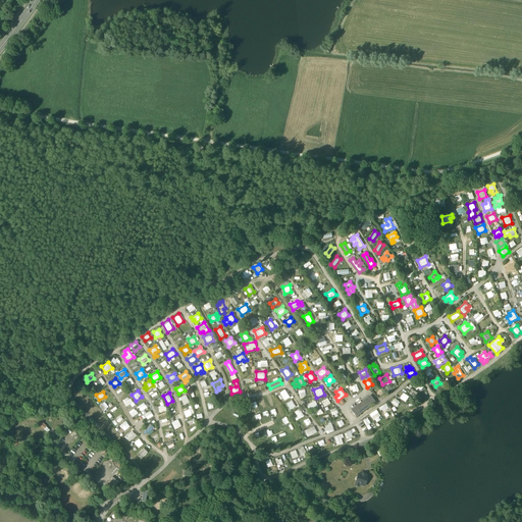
[(349,409),(354,416),(374,401),(370,395),(349,409)]
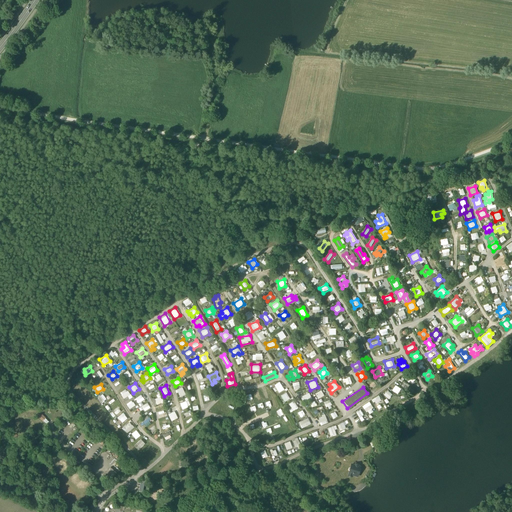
[(175,390),(176,393),(178,392),(180,396),(185,395),(183,388),(175,390)]
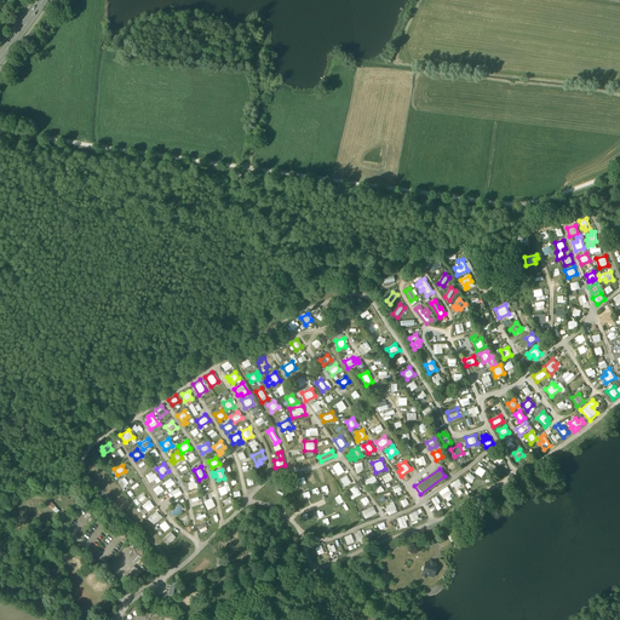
[(155,480),(158,483),(160,481),(153,471),(145,476),(150,483),(155,480)]
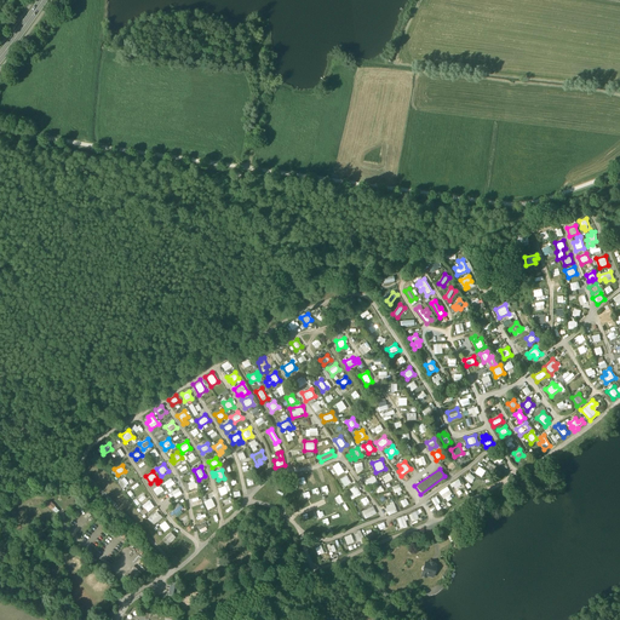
[(382,477),(385,483),(392,480),(389,472),(382,477)]
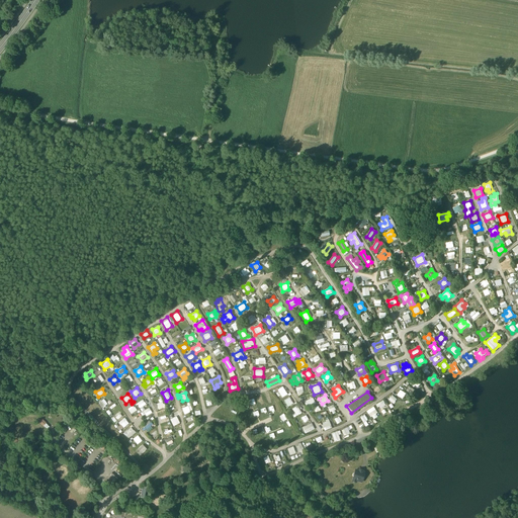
[(393,396),(389,400),(393,404),(398,400),(393,396)]
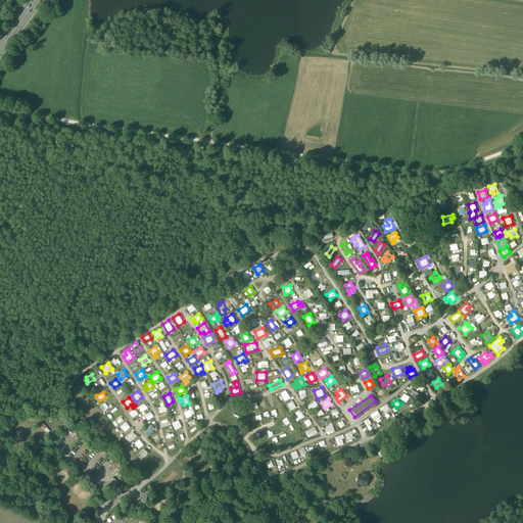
[(292,401),(287,403),(289,411),(295,409),(292,401)]
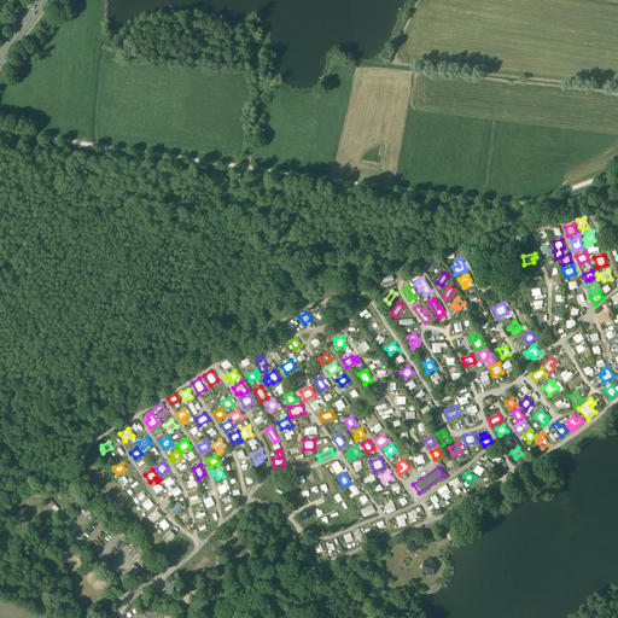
[(117,481),(123,487),(129,482),(123,476),(117,481)]
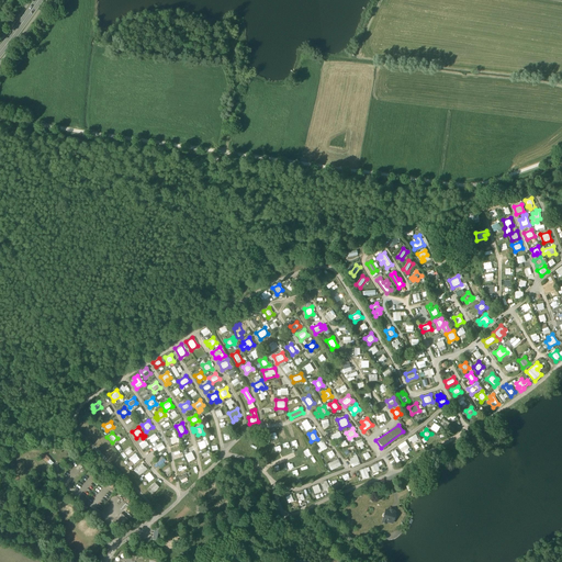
[(155,434),(148,438),(152,444),(158,439),(155,434)]
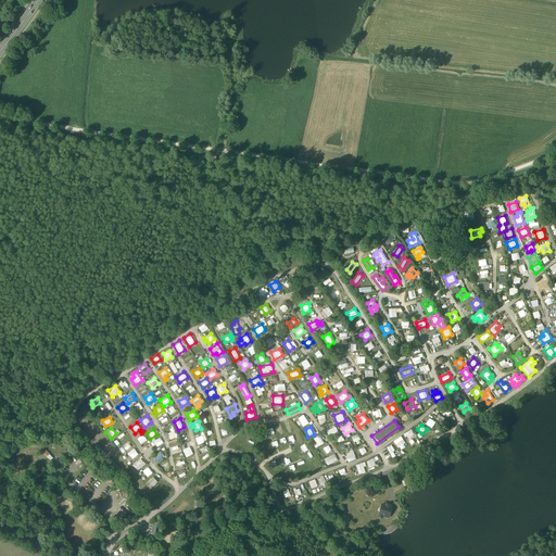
[(404,433),(408,440),(415,434),(412,429),(404,433)]
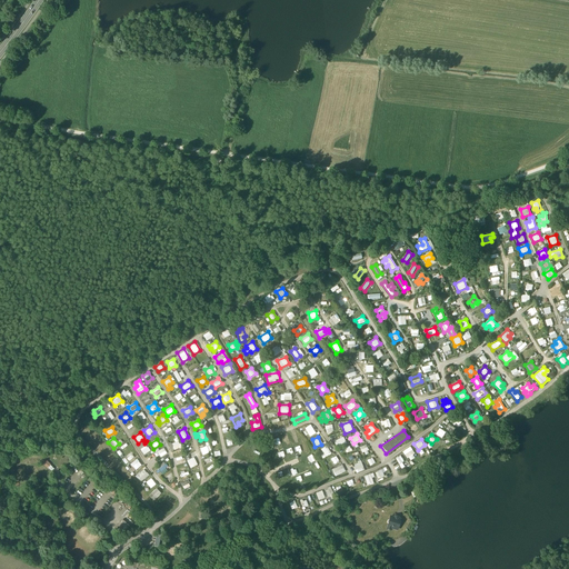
[(175,450),(181,447),(178,440),(171,442),(175,450)]
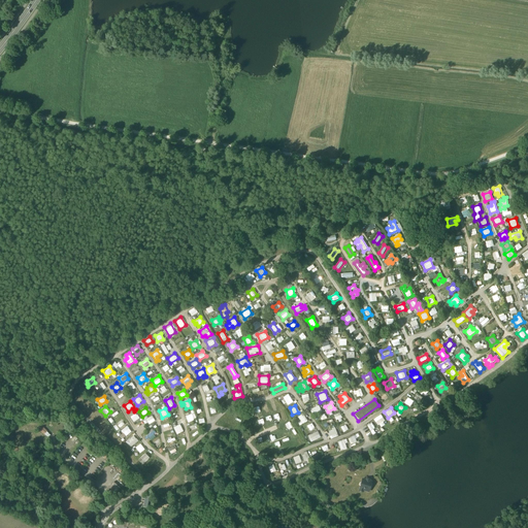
[(136,413),(130,417),(134,422),(139,418),(136,413)]
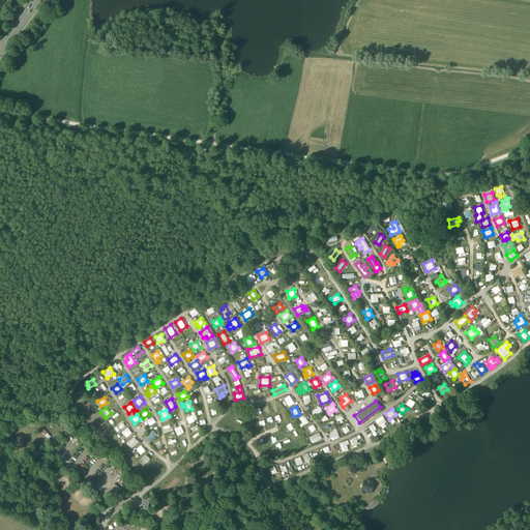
[(340,421),(341,423),(344,422),(341,414),(335,416),(337,421),(340,421)]
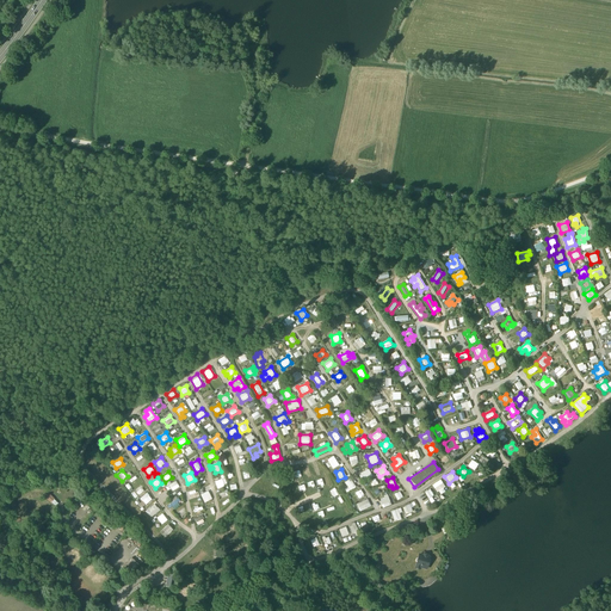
[(215,482),(217,489),(224,486),(222,479),(215,482)]
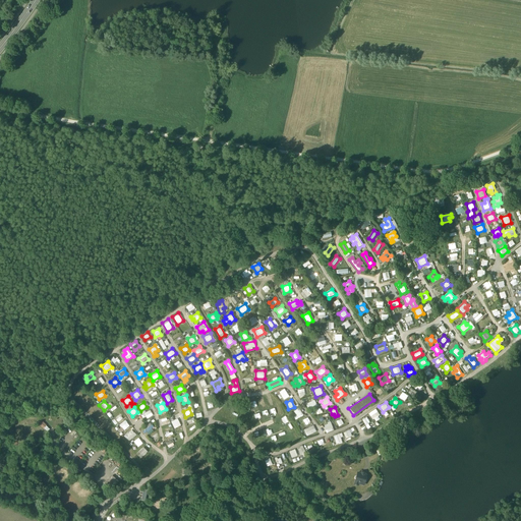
[(299,408),(293,411),(296,416),(294,417),(295,419),(303,416),(299,408)]
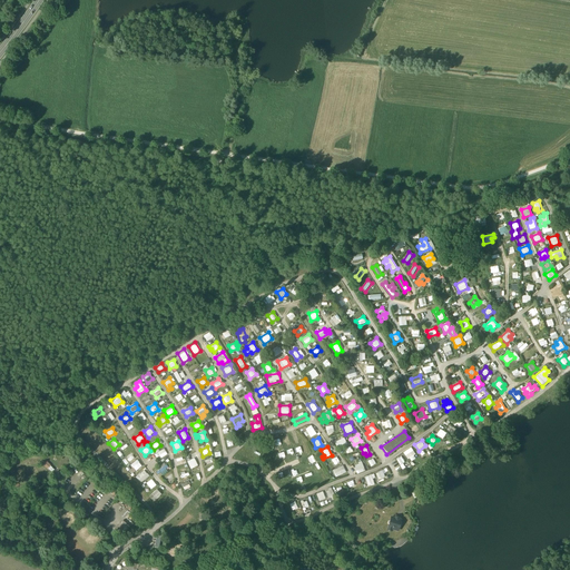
[(412,461),(418,458),(411,448),(403,452),(408,459),(410,458),(412,461)]
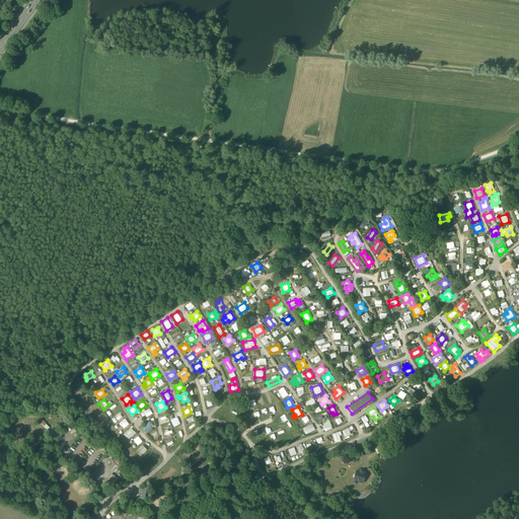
[(149,409),(143,413),(146,418),(152,414),(149,409)]
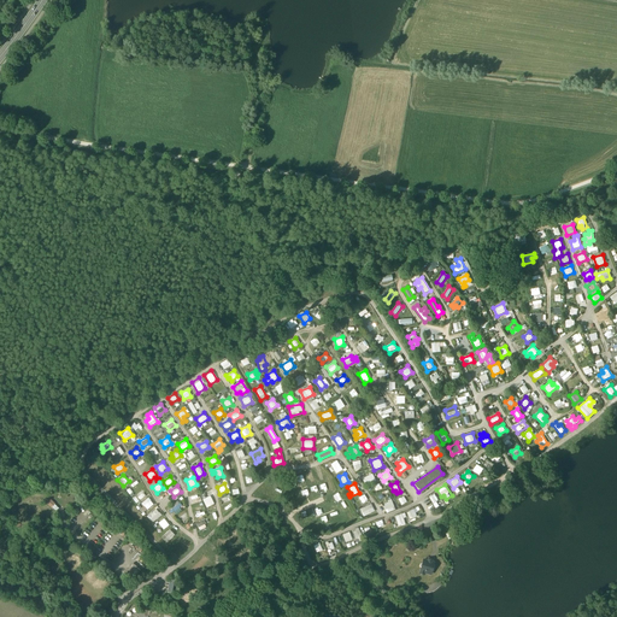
[(140,500),(146,495),(141,489),(135,494),(140,500)]
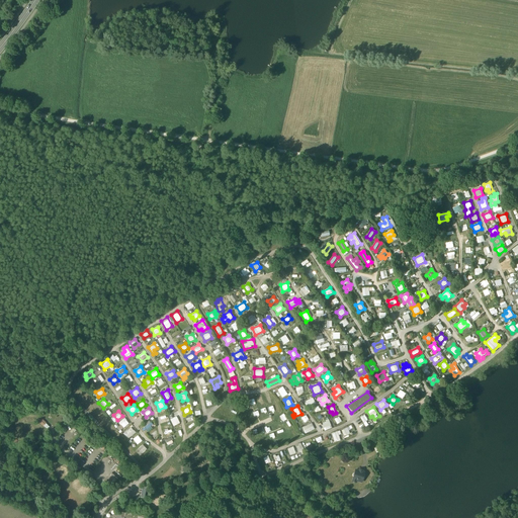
[(365,427),(368,425),(366,421),(368,420),(365,414),(360,417),(365,427)]
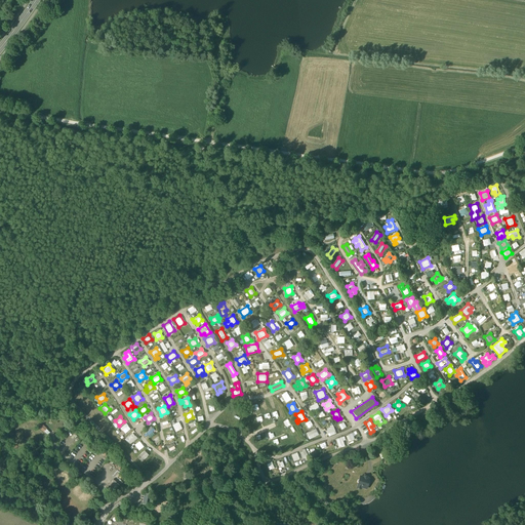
[(172,425),(176,432),(183,429),(179,421),(172,425)]
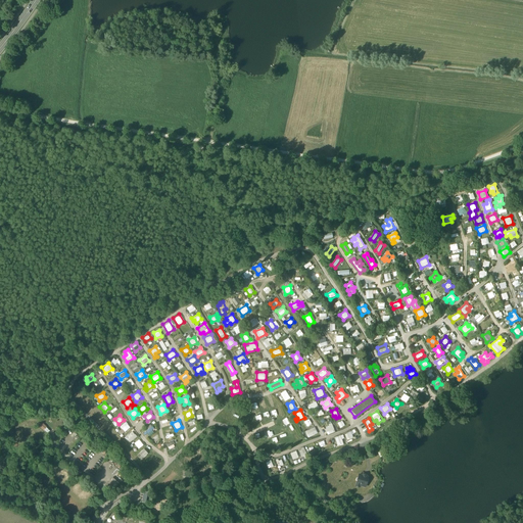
[(120,426),(124,432),(130,428),(127,422),(120,426)]
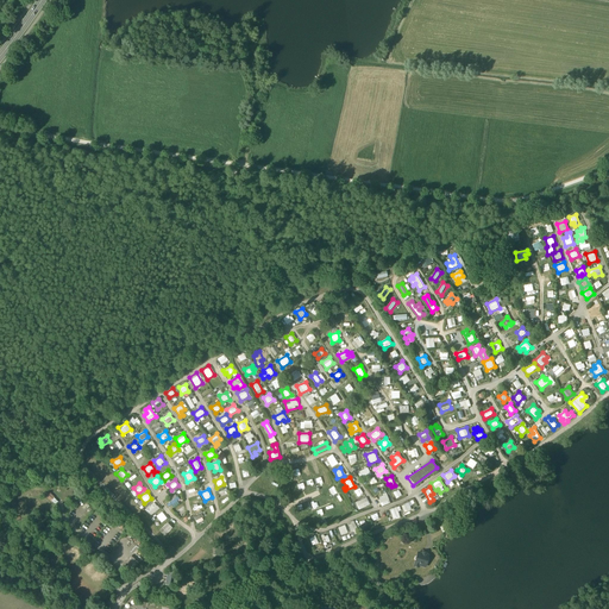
[(50,493),(46,495),(55,506),(58,502),(50,493)]
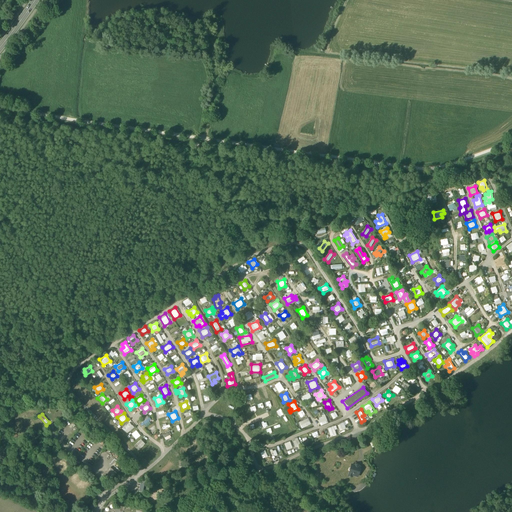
[(146,426),(150,423),(148,421),(151,420),(148,415),(141,420),(146,426)]
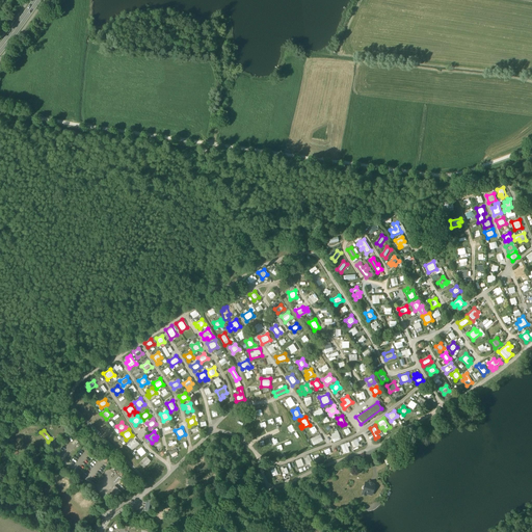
[(338,431),(330,434),(334,443),(341,440),(338,431)]
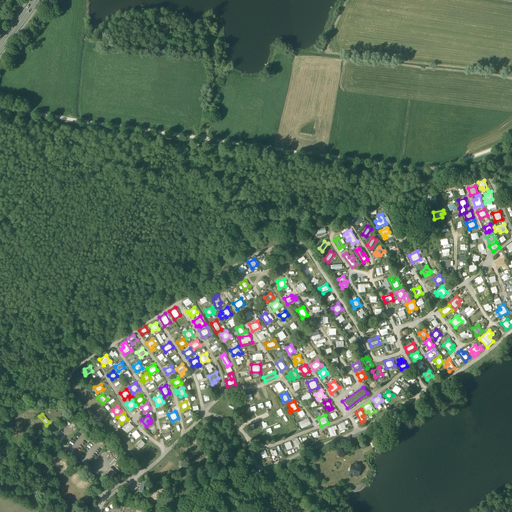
[(308,418),(299,422),(302,429),(311,424),(308,418)]
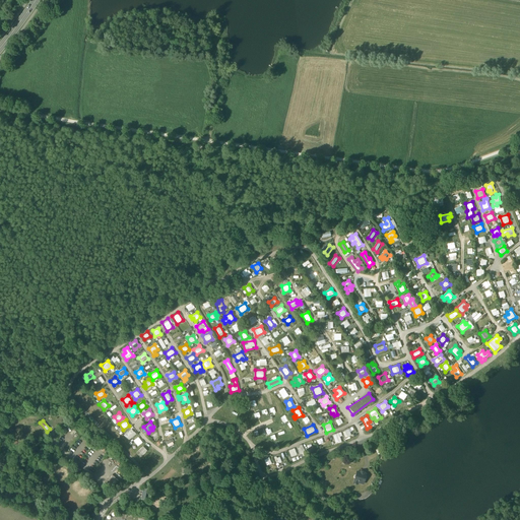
[(349,432),(353,430),(352,428),(342,432),(344,438),(351,435),(349,432)]
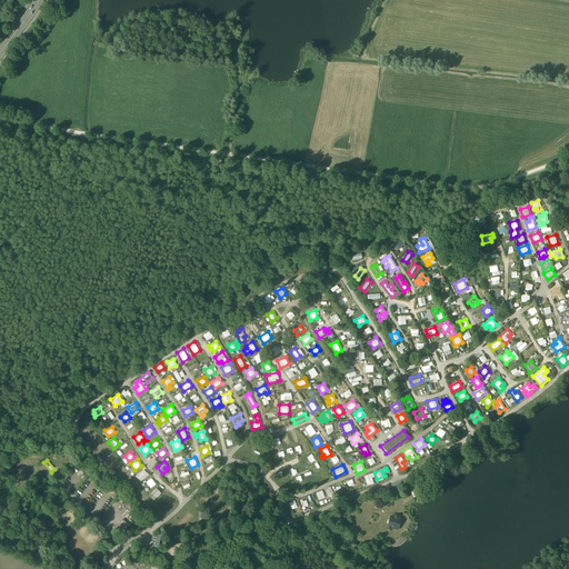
[(143,469),(136,476),(140,482),(149,476),(143,469)]
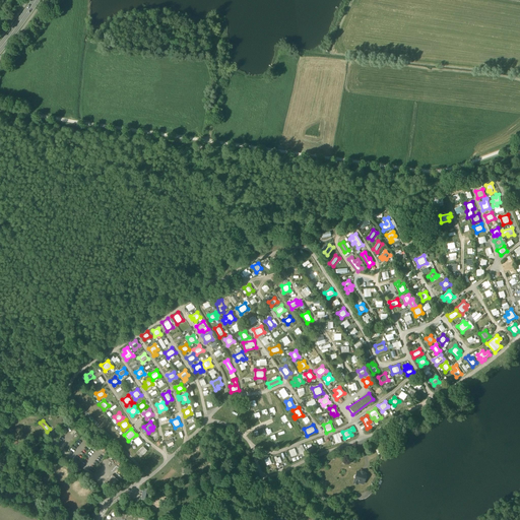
[(335,444),(341,442),(340,437),(342,436),(341,432),(333,435),(335,444)]
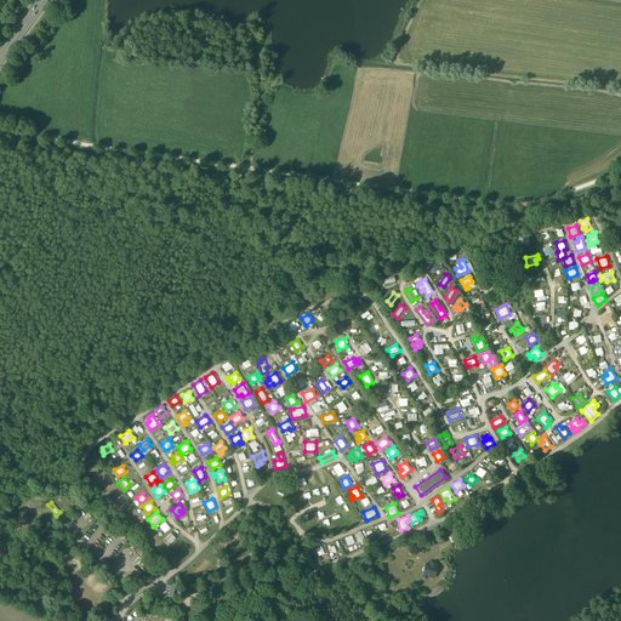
[(163,540),(169,546),(176,539),(170,533),(163,540)]
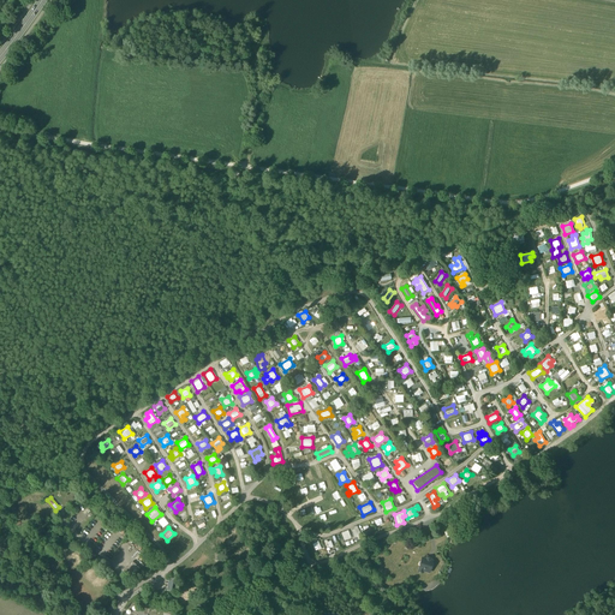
[(344,541),(351,538),(348,530),(341,532),(344,541)]
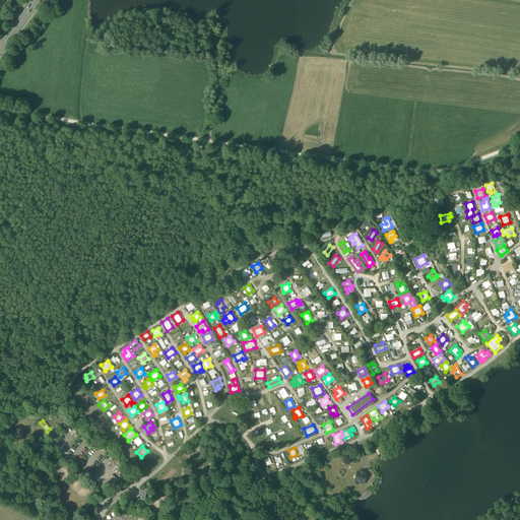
[(358,482),(363,484),(366,475),(364,474),(361,473),(356,472),(355,475),(353,476),(353,477),(354,479),(354,480),(358,481),(358,482)]
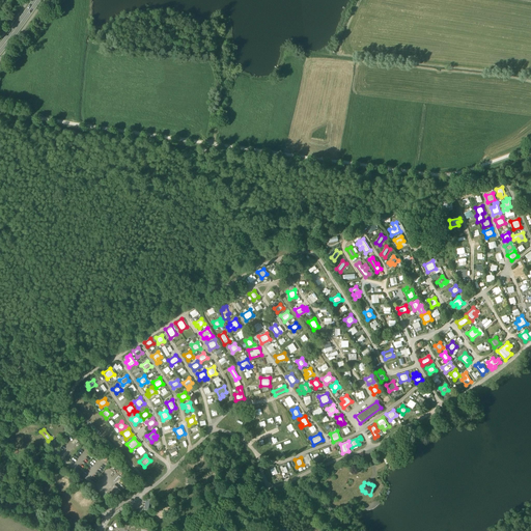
[(107,493),(113,499),(121,492),(114,485),(107,493)]
